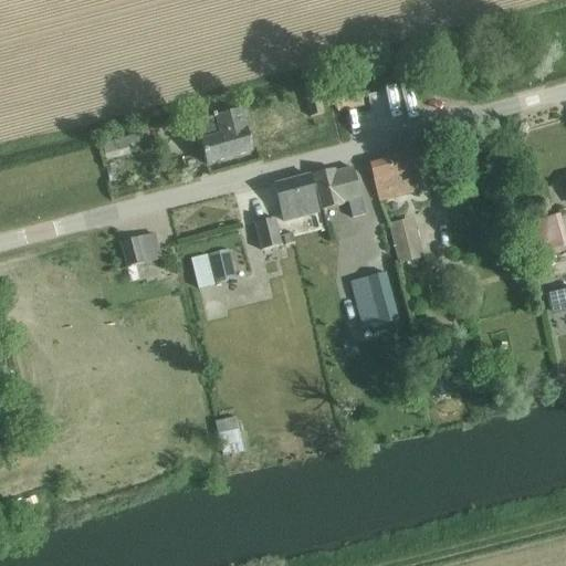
[(310,118),(324,115),(321,98),(306,102),(310,118)]
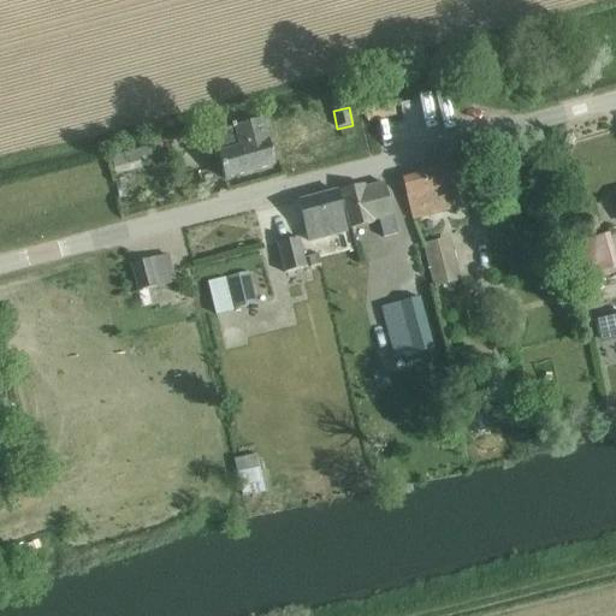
[(276,165),(268,141),(264,122),(213,135),(218,155),(225,179),(276,165)]
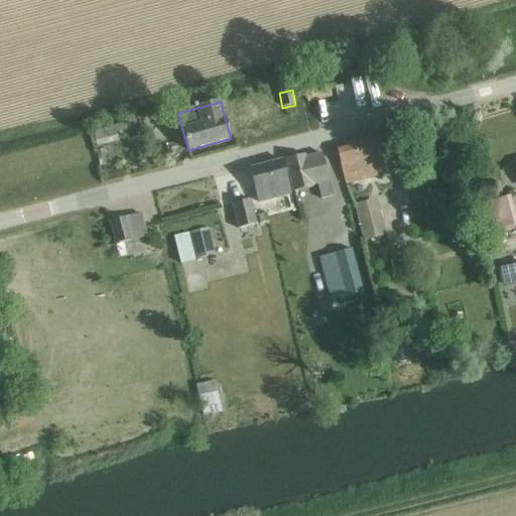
[(126,123),(93,132),(96,141),(117,135),(117,133),(127,130),(126,123)]
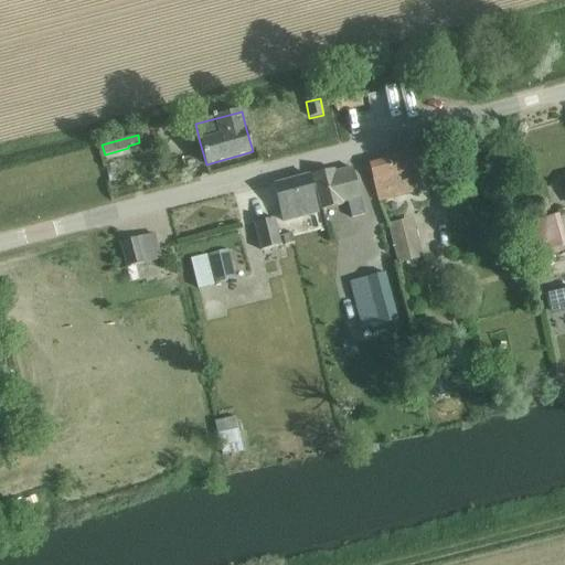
[(418,148),(369,160),(373,181),(377,198),(400,192),(398,184),(426,178),(424,169),(418,148)]
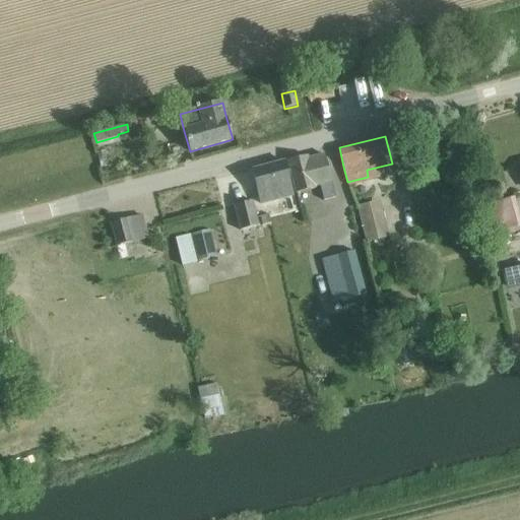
[(105,150),(98,152),(101,168),(109,166),(105,150)]
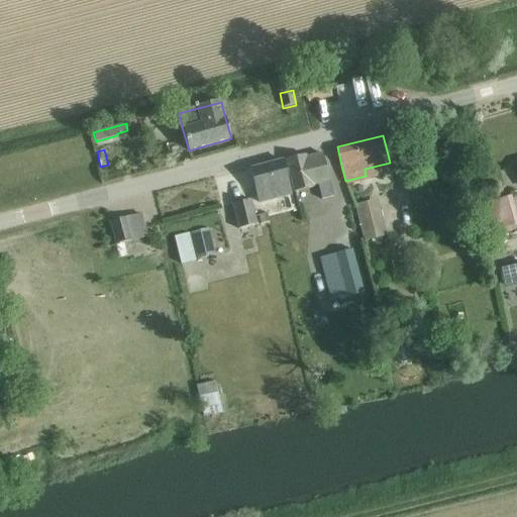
[(310,183),(317,182),(322,199),(332,196),(327,173),(322,153),(306,158),(305,154),(286,160),(294,191),(311,187),(310,183)]
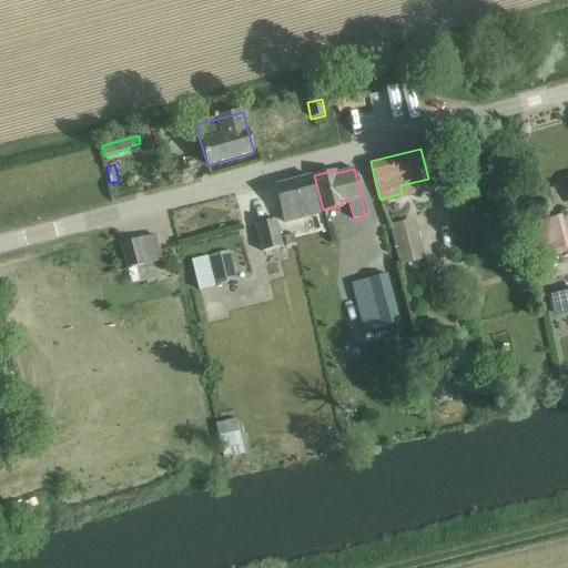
[(321,213),(316,198),(311,175),(275,185),(285,222),(321,213)]
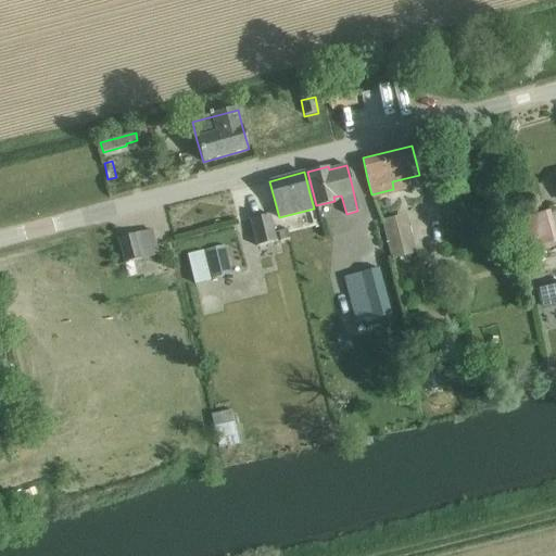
[(528,251),(555,241),(555,237),(548,210),(521,218),(528,251)]
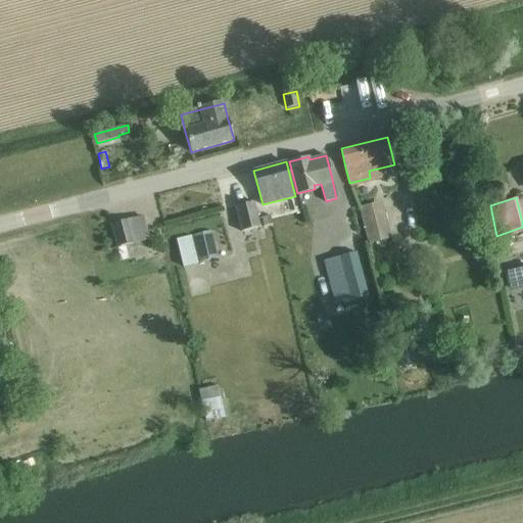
[(242,234),(260,228),(253,201),(236,205),(242,234)]
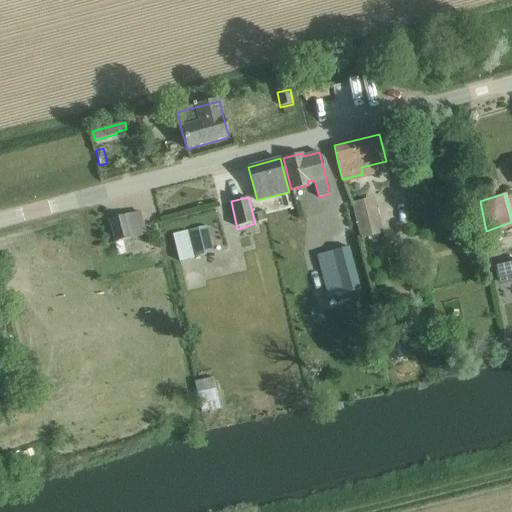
[(360,239),(363,239),(383,233),(373,197),(350,204),(360,239)]
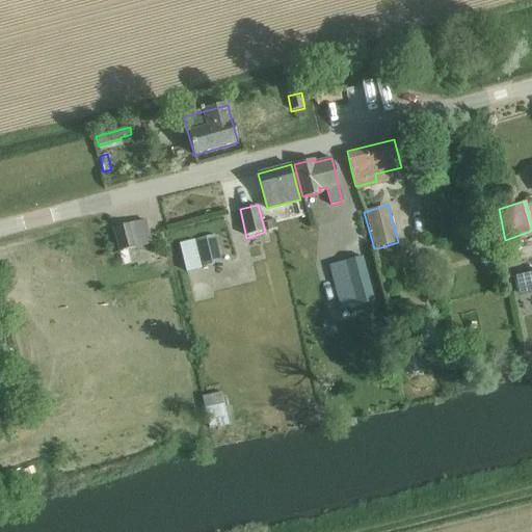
[(275,219),(266,221),(268,231),(277,229),(275,219)]
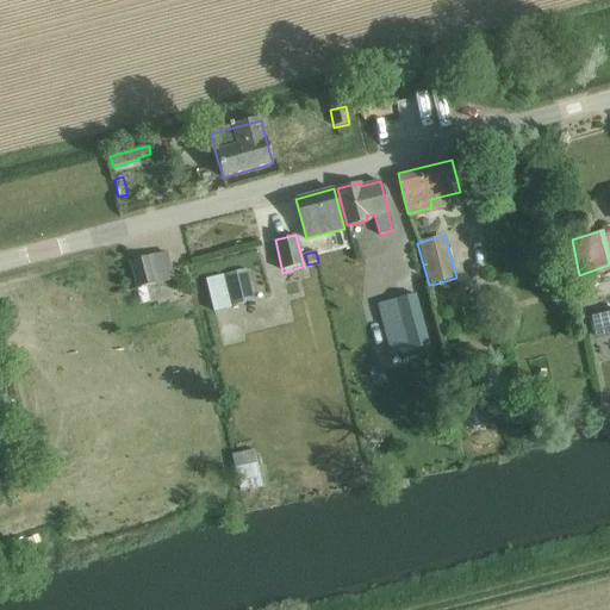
[(130,261),(136,284),(137,287),(172,279),(166,253),(130,261)]
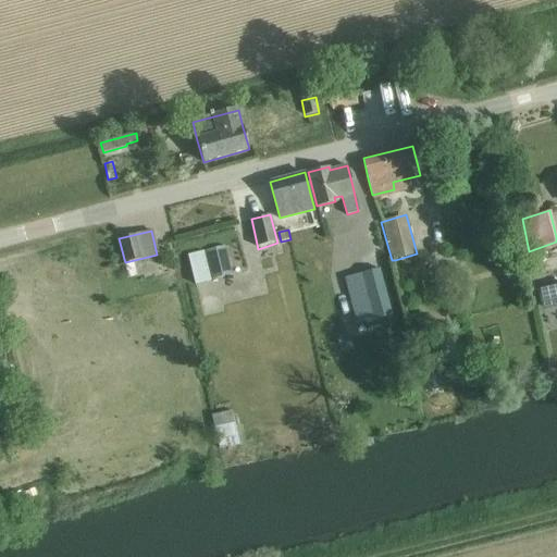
[(206,250),(211,271),(212,277),(232,273),(225,246),(206,250)]
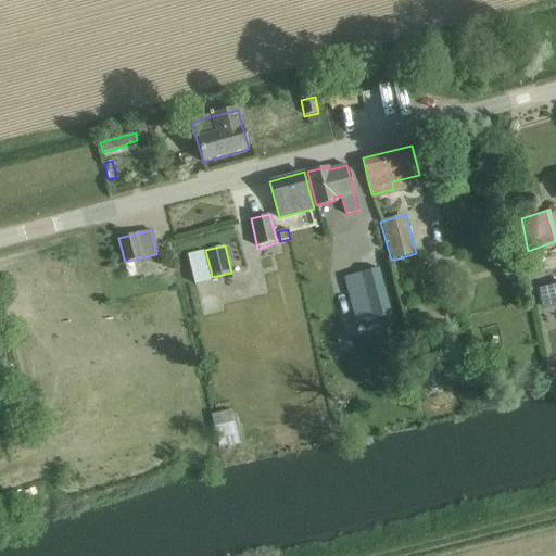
[(203,250),(188,254),(196,283),(211,279),(203,250)]
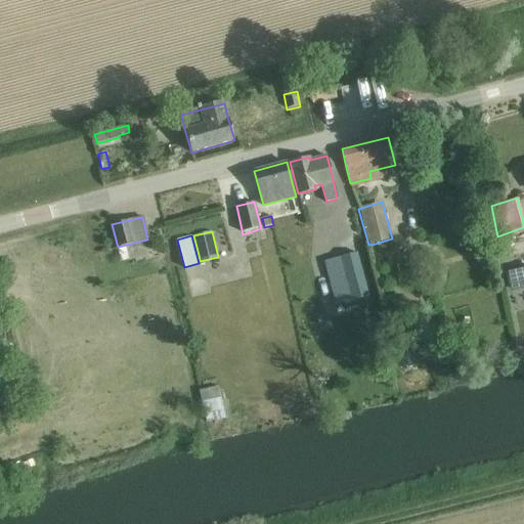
[(324,261),(335,304),(367,296),(356,253),(324,261)]
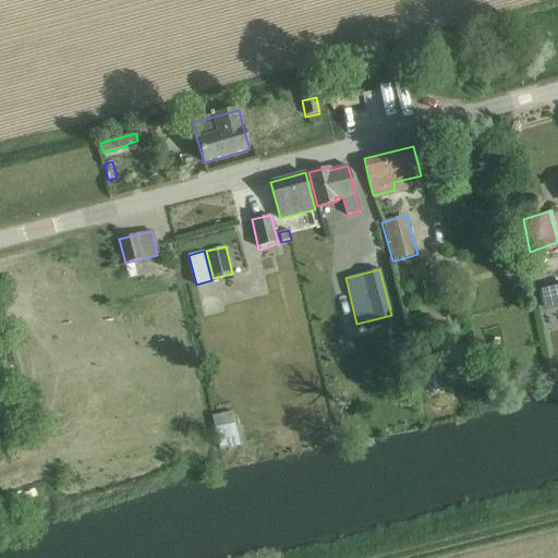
[(557,283),(538,289),(543,311),(557,306),(557,283)]
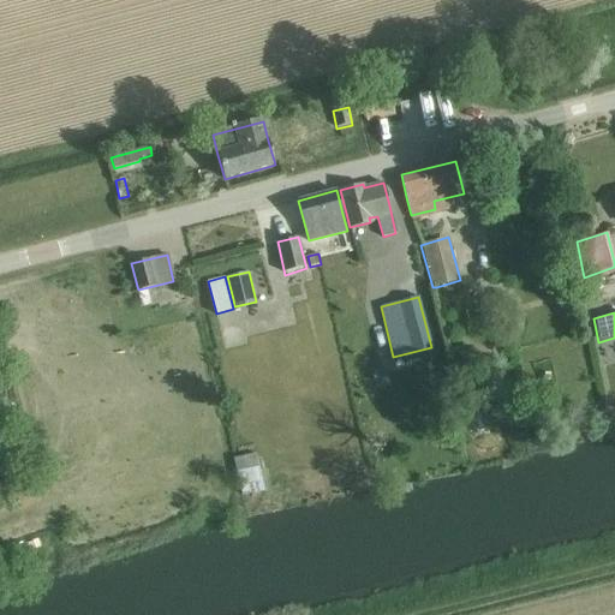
[(428,364),(415,366),(417,378),(430,376),(428,364)]
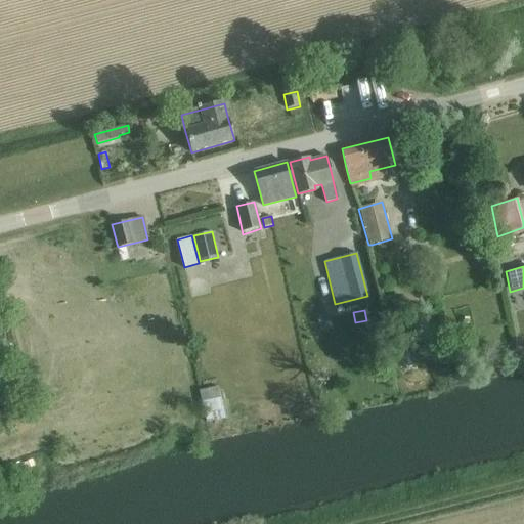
[(198,390),(201,402),(206,426),(225,422),(221,397),(218,386),(198,390)]
